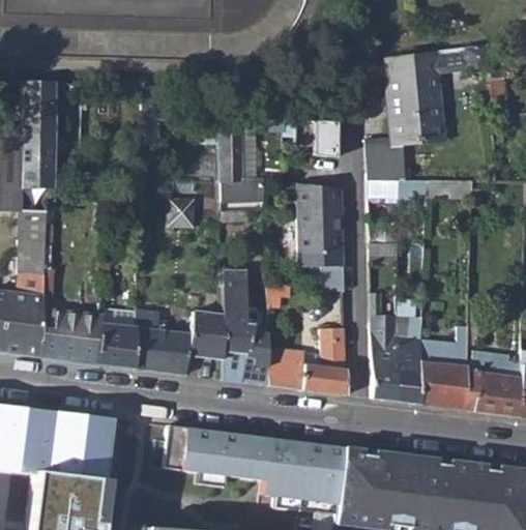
[(487,42),(461,47),(463,68),(488,65),(488,63),(487,42)]
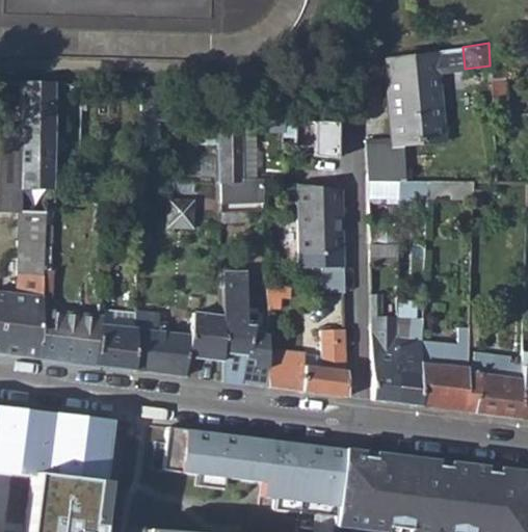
[(437,50),(386,56),(393,144),(444,140),(437,50)]
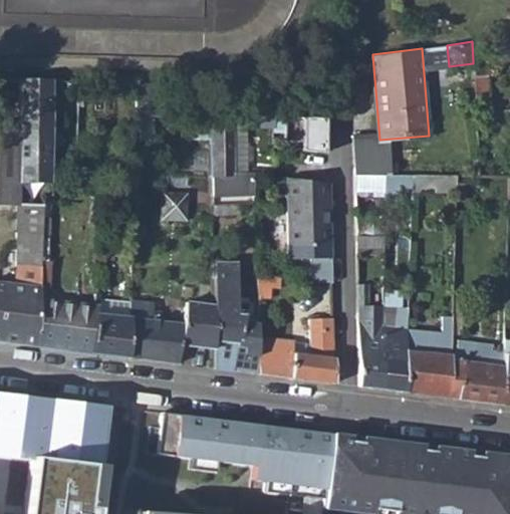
[(489,75),(474,76),(476,101),(491,100),(489,75)]
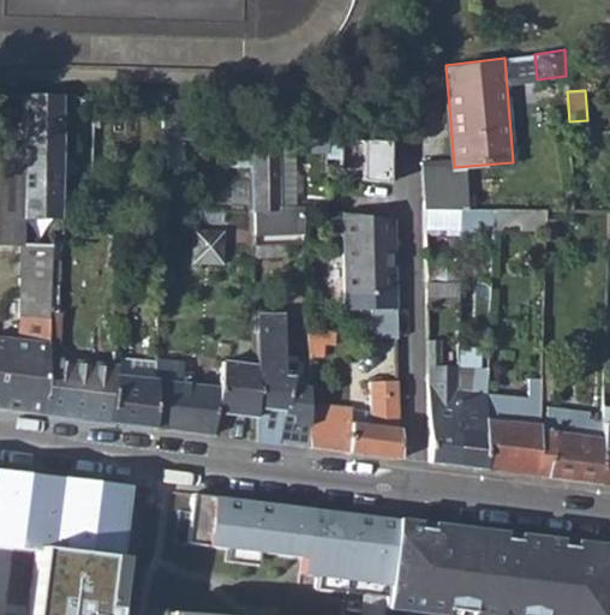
[(0,148),(0,239),(24,239),(24,215),(60,216),(61,93),(28,91),(25,149),(0,148)]
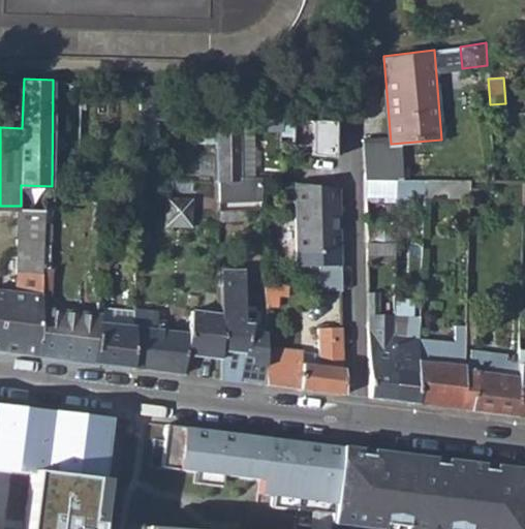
[(242,115),(221,115),(221,116),(221,142),(222,197),(266,196),(266,177),(258,176),(245,175),(243,125),(257,125),(286,124),(286,114),(242,115)]
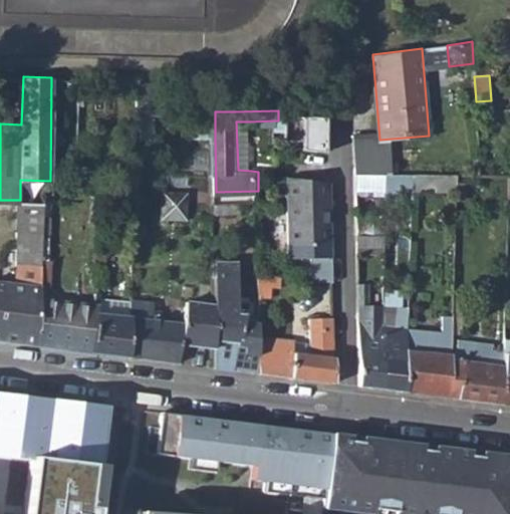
[(327,110),(287,110),(287,136),(305,136),(305,145),(327,147),(327,110)]
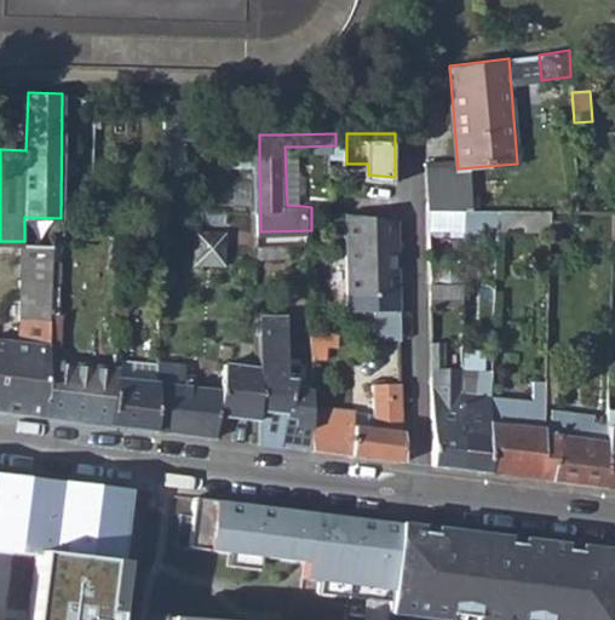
[(256,136),(237,136),(239,166),(256,166),(256,136)]
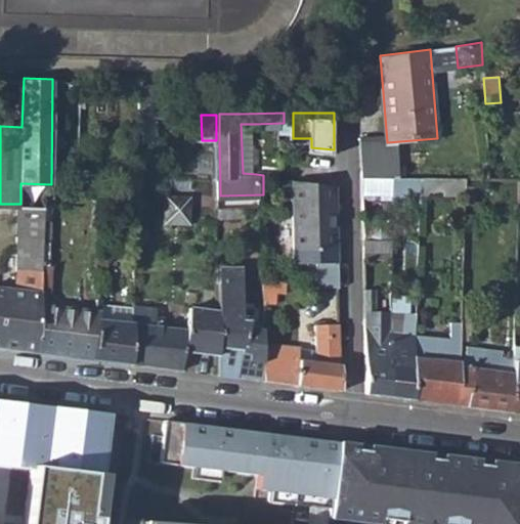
[(255,124),(241,124),(243,173),(256,174),(255,124)]
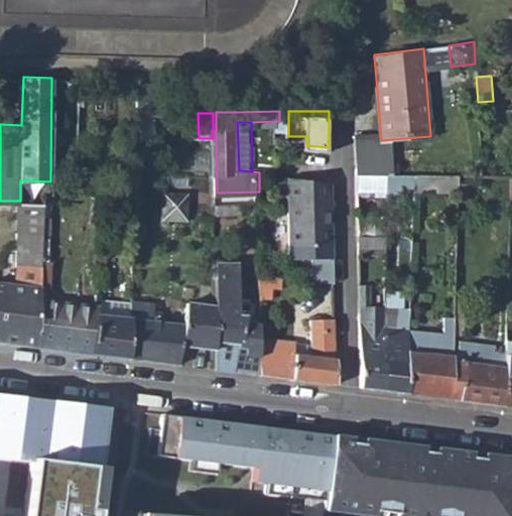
[(482,165),(475,165),(475,176),(484,176),(482,165)]
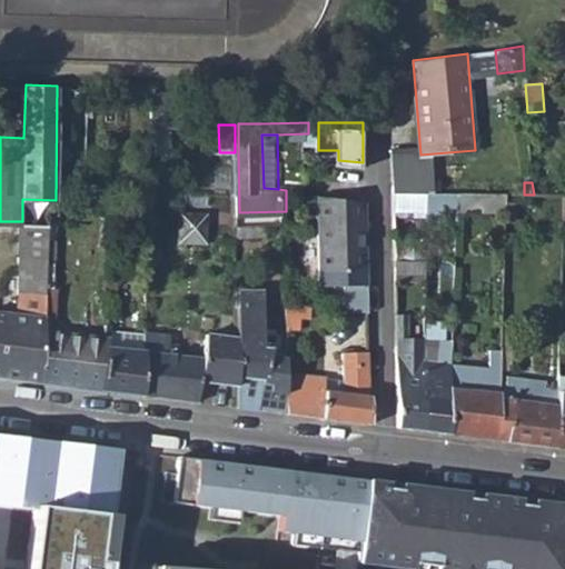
[(462,193),(395,191),(395,208),(461,210),(462,193)]
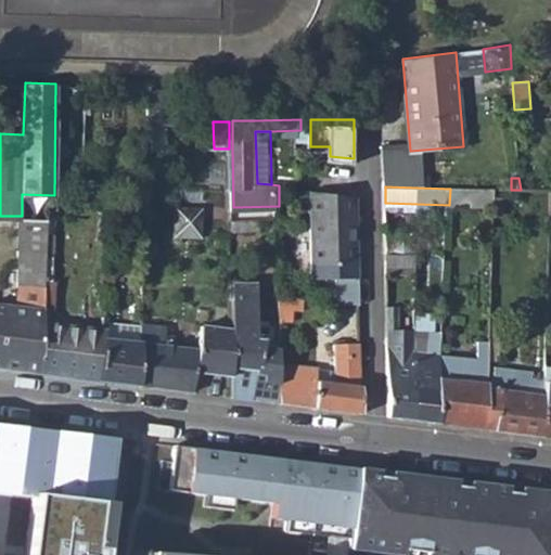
[(329,192),(309,189),(315,276),(360,275),(359,237),(355,237),(354,227),(359,227),(358,194),(329,192)]
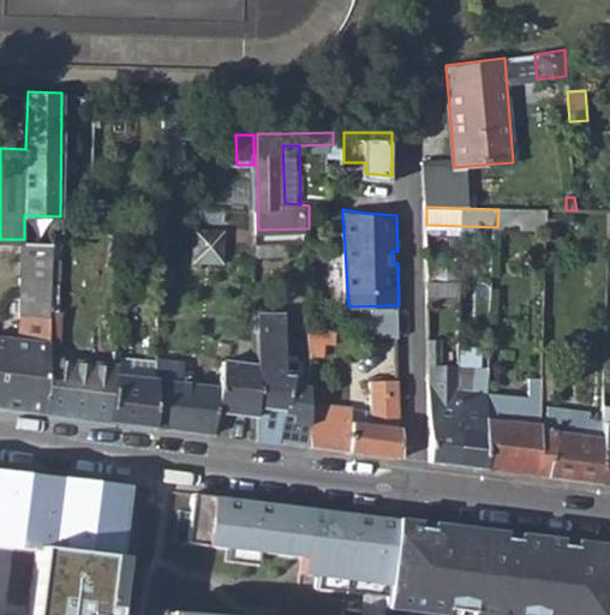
[(548,209),(498,209),(497,227),(548,230),(548,209)]
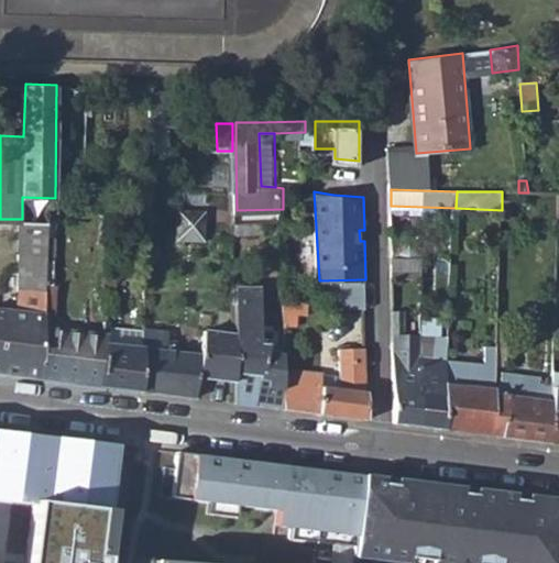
[(209,210),(182,209),(181,239),(208,240),(209,210)]
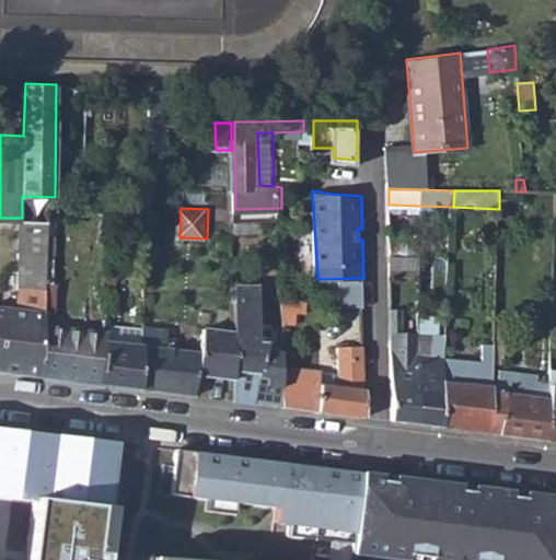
[(47,219),(22,218),(21,288),(46,288),(47,265),(47,219)]
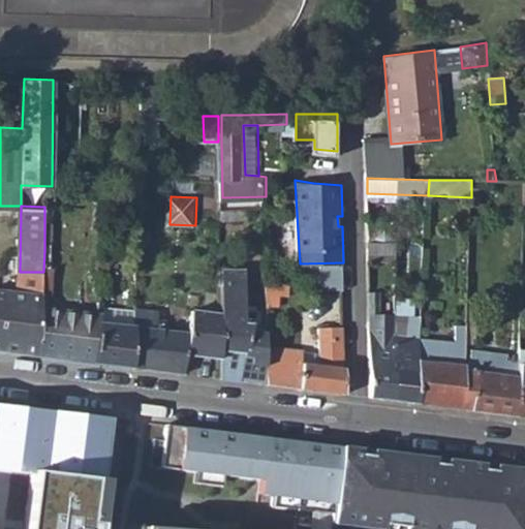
[(397,243),(368,241),(368,260),(397,260),(397,243)]
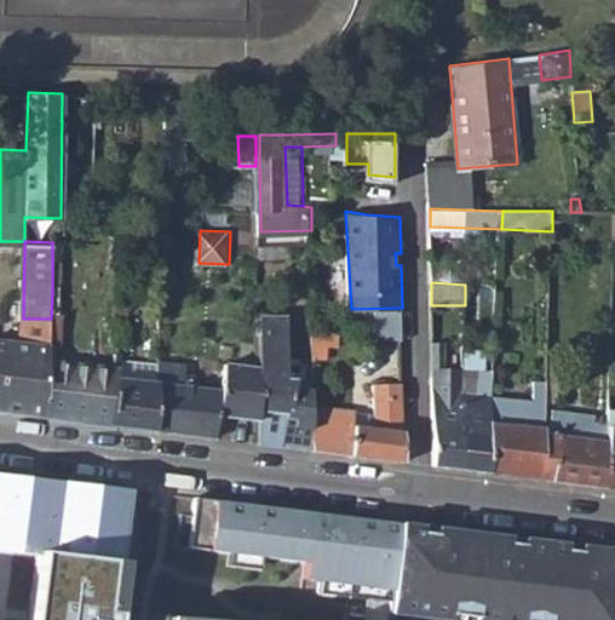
[(64,294),(52,293),(51,319),(51,345),(51,359),(63,360),(64,294)]
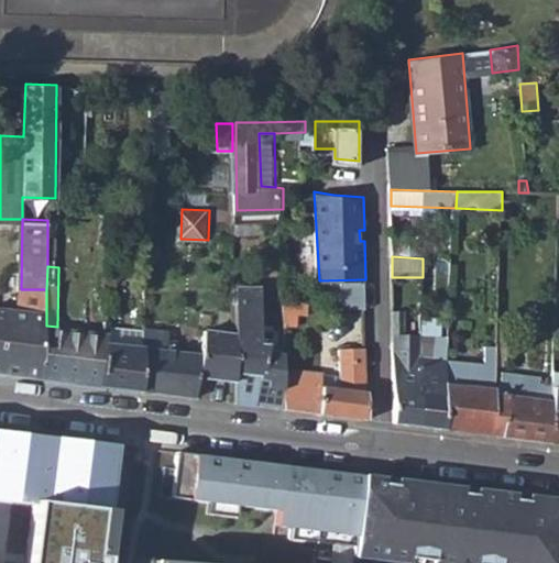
[(101,273),(100,288),(116,289),(117,274),(101,273)]
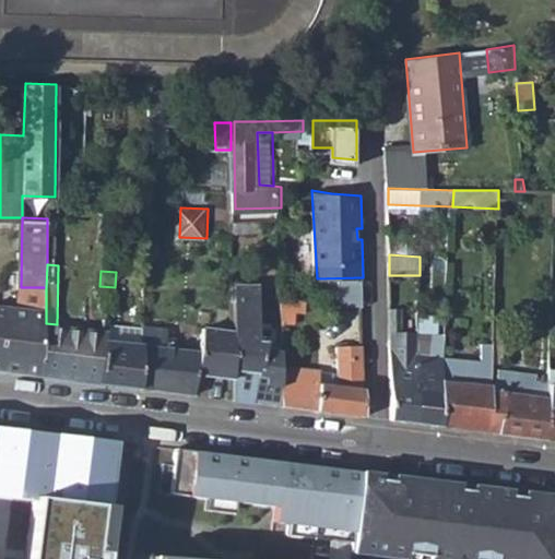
[(261,283),(236,282),(237,333),(238,378),(239,399),(266,400),(267,368),(270,368),(270,339),(260,337),(261,283)]
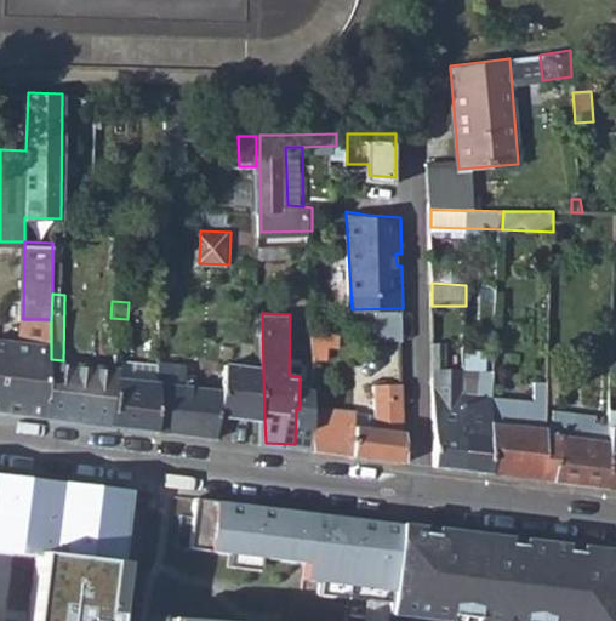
[(127,319),(110,318),(110,337),(114,342),(124,343),(131,319),(127,319)]
